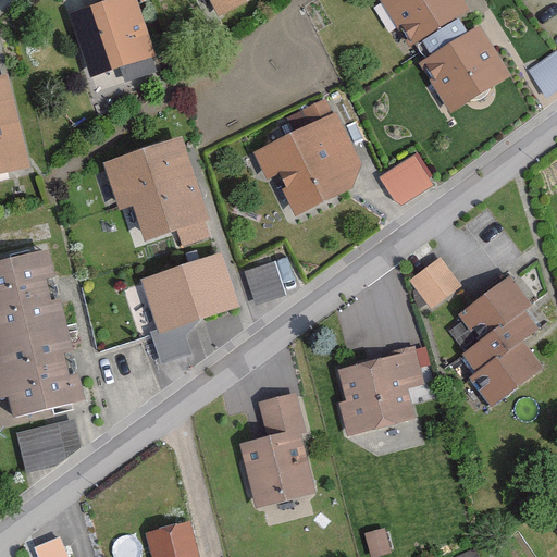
[(107,0),(109,5),(73,19),(91,73),(121,63),(126,81),(155,70),(130,0),(107,0)]
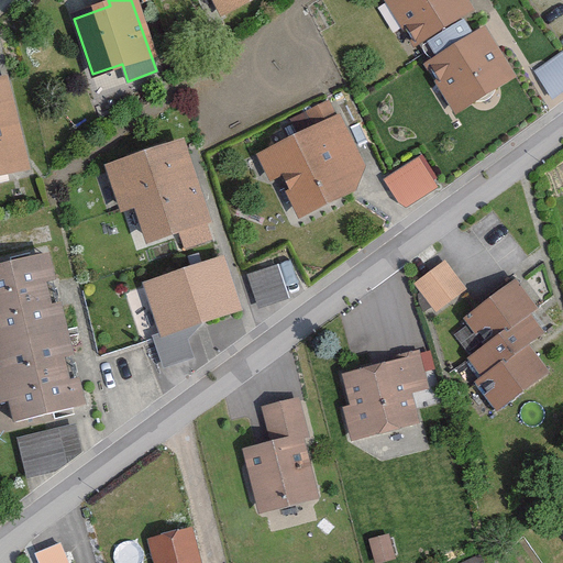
[(244,0),(205,0),(213,15),(244,0)]
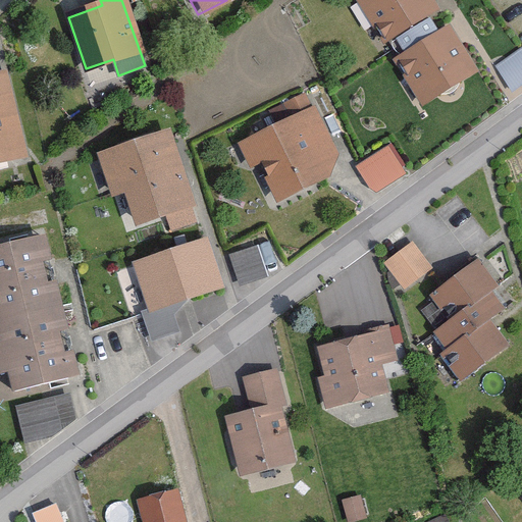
[(432,9),(425,0),(348,0),(349,0),(379,45),(432,9)]
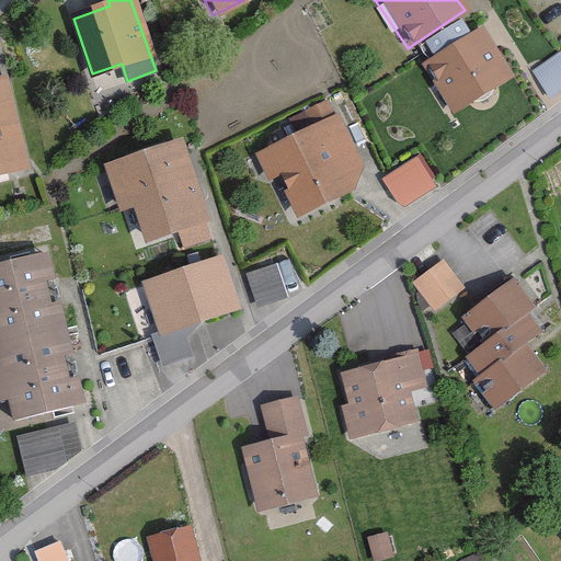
[(511,78),(479,29),(422,65),(454,114),(511,78)]
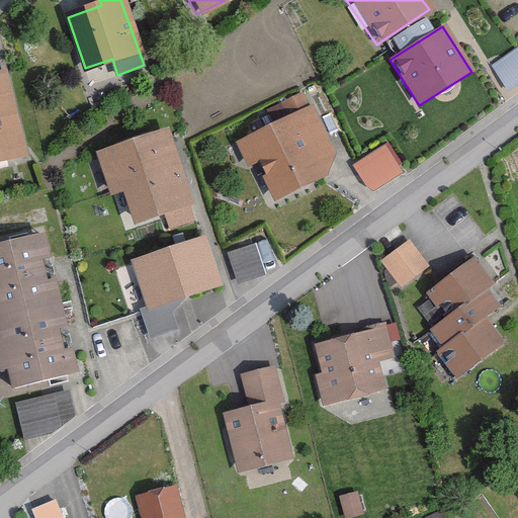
[(517,45),(491,64),(510,91),(517,85),(517,45)]
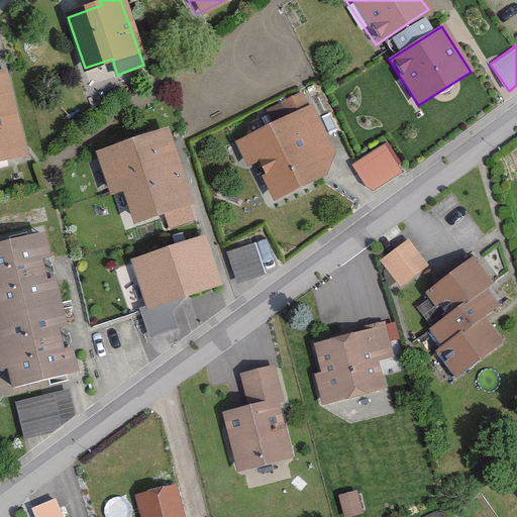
[(0,153),(26,148),(8,74),(0,75),(0,153)]
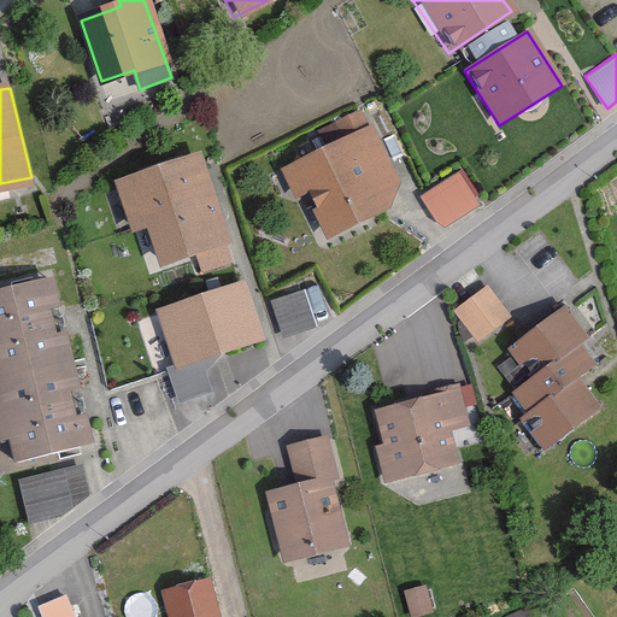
[(324,239),(382,211),(398,186),(370,128),(278,170),(294,201),(305,197),(324,239)]
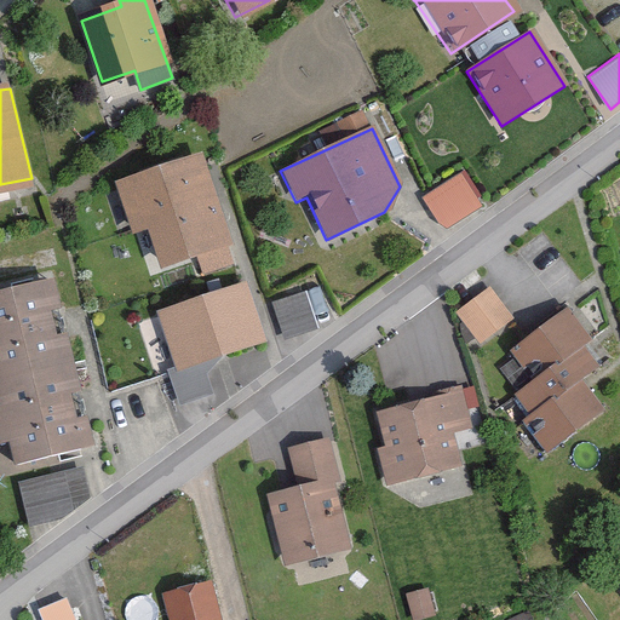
[(143,231),(154,227),(166,259),(227,239),(200,162),(128,188),(143,231)]
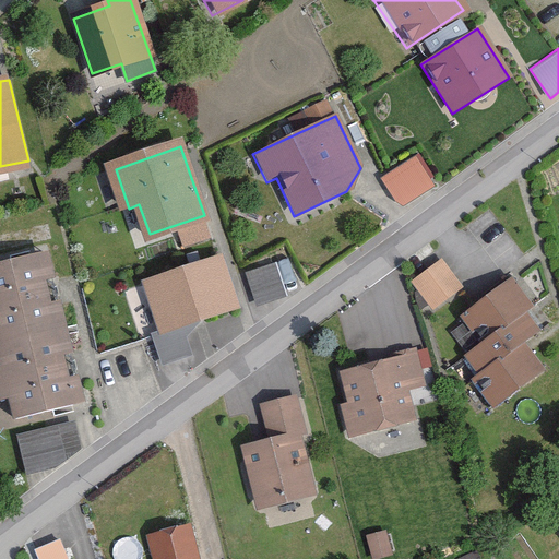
[(416,153),(380,174),(400,207),(436,186),(416,153)]
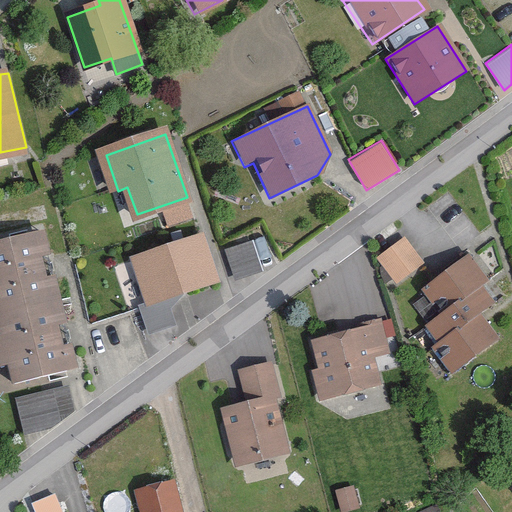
[(0,240),(0,360),(6,384),(73,368),(41,231),(0,240)]
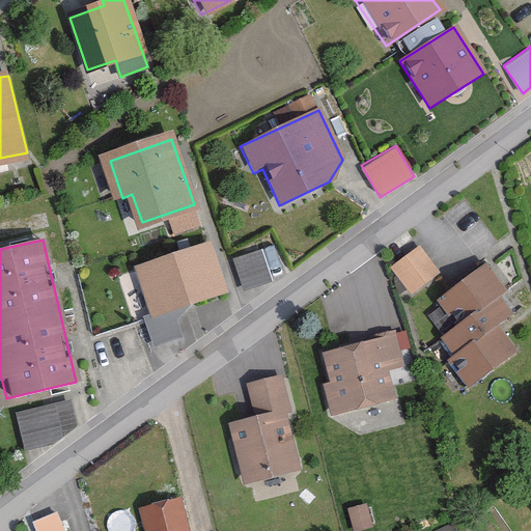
[(218,294),(202,246),(129,269),(144,317),(218,294)]
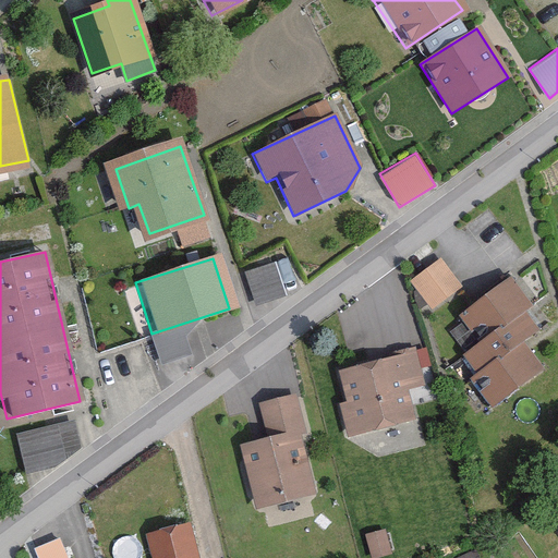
[(419,282),(436,304),(459,284),(441,264),(419,282)]
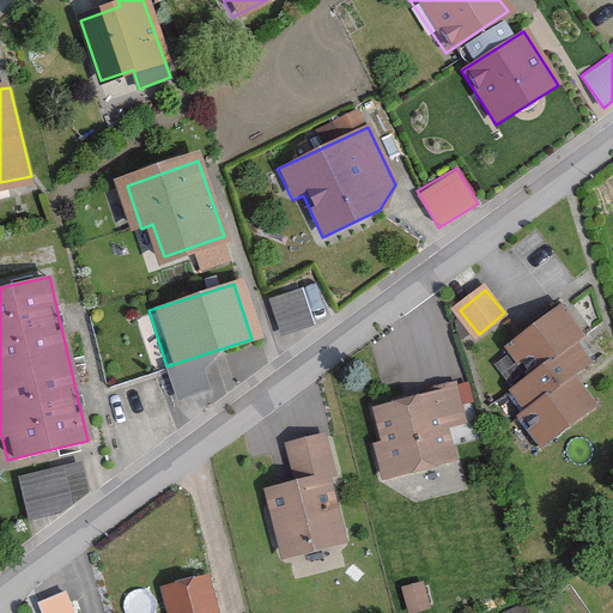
[(311,326),(301,292),(265,304),(275,338),(311,326)]
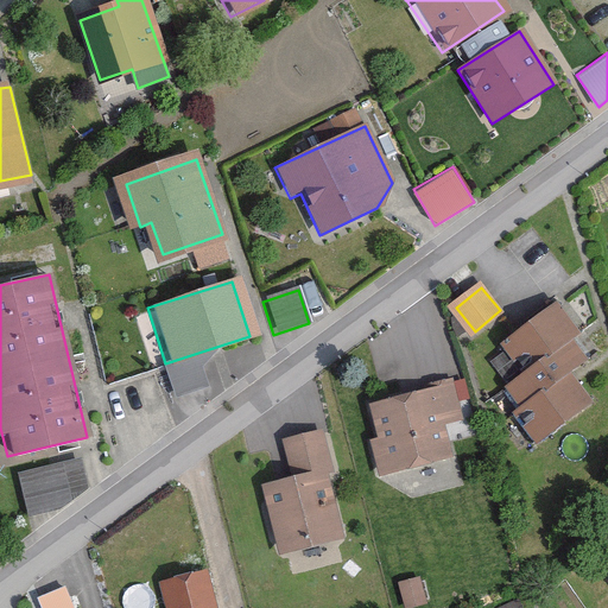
[(582,334),(558,304),(504,348),(523,371),(504,386),(519,406),(510,413),(536,445),(591,400),(571,377),(590,362),(574,341),(582,334)]
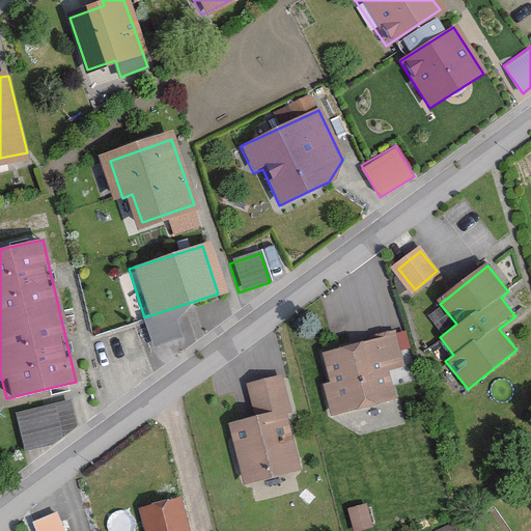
[(372,342),(324,356),(331,384),(324,385),(331,413),(390,397),(384,371),(401,366),(393,333),(371,339),(372,342)]
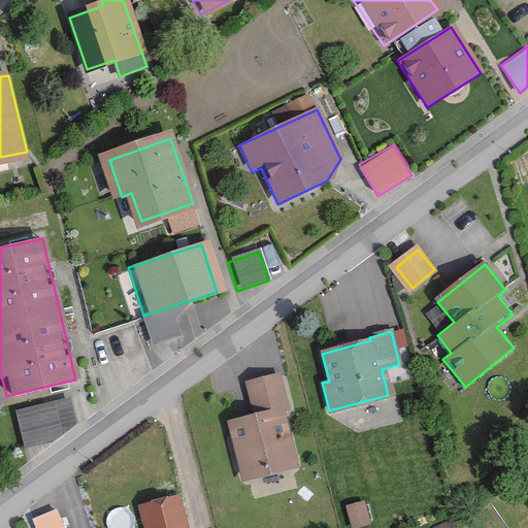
[(282,377),(249,386),(256,416),(231,422),(245,476),(296,463),(284,413),(290,410),(282,377)]
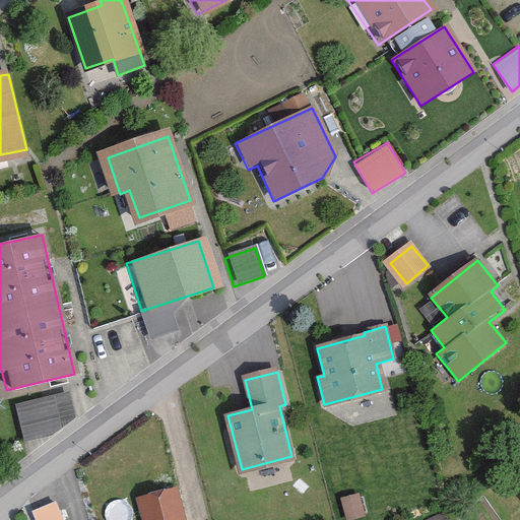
[(53,437),(73,415),(66,392),(15,406),(25,444),(53,437)]
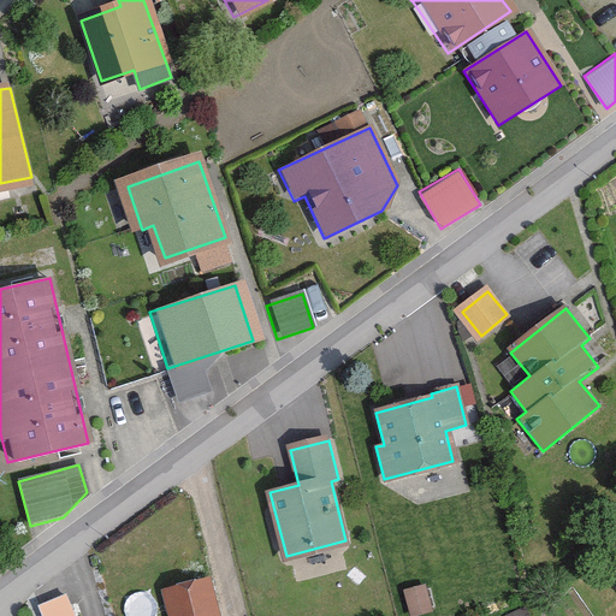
[(218,615),(208,578),(160,590),(166,615),(218,615)]
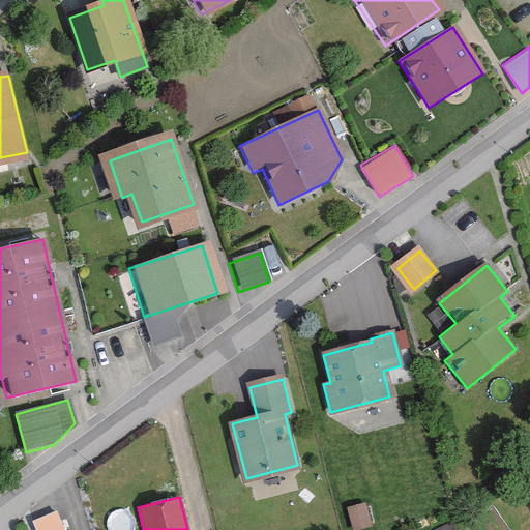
[(348,509),(355,529),(372,524),(364,503),(348,509)]
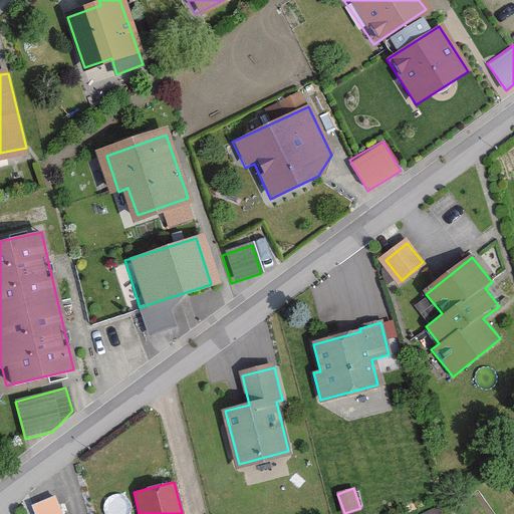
[(32,513),(62,513),(56,495),(29,504),(32,513)]
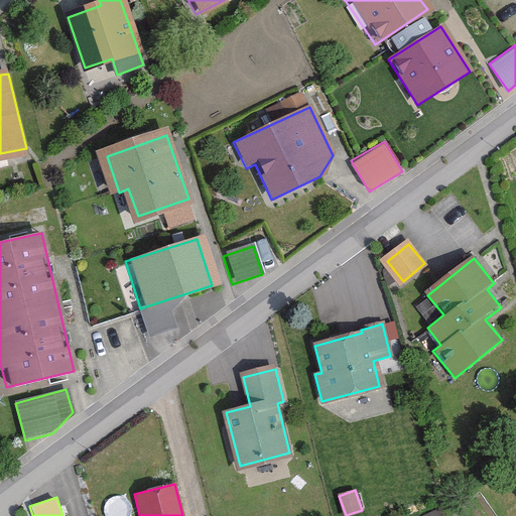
[(444,515),(440,506),(416,515),(444,515)]
